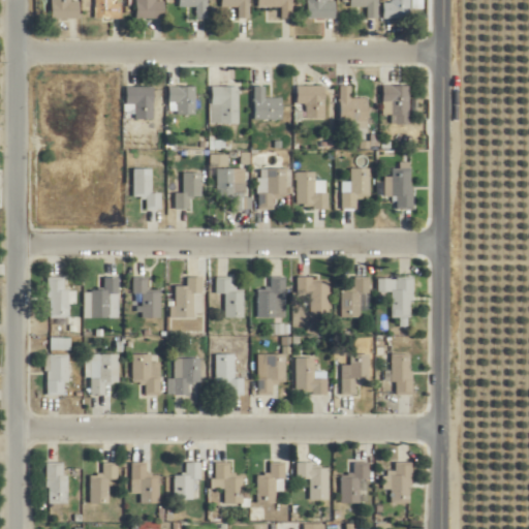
[(50,0),(51,20),(80,20),(79,0),(50,0)]
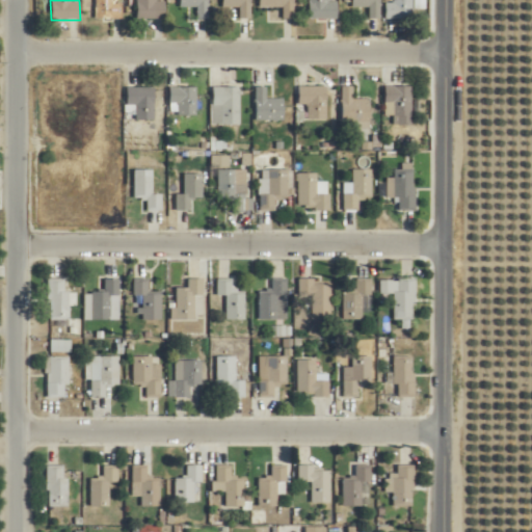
[(96,0),(96,19),(123,19),(123,3),(114,3),(113,0),(96,0)]
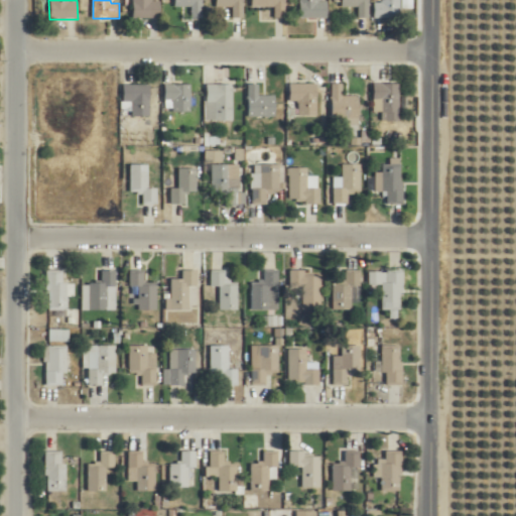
[(132,0),(133,18),(159,18),(159,0),(152,0),(151,0),(132,0)]
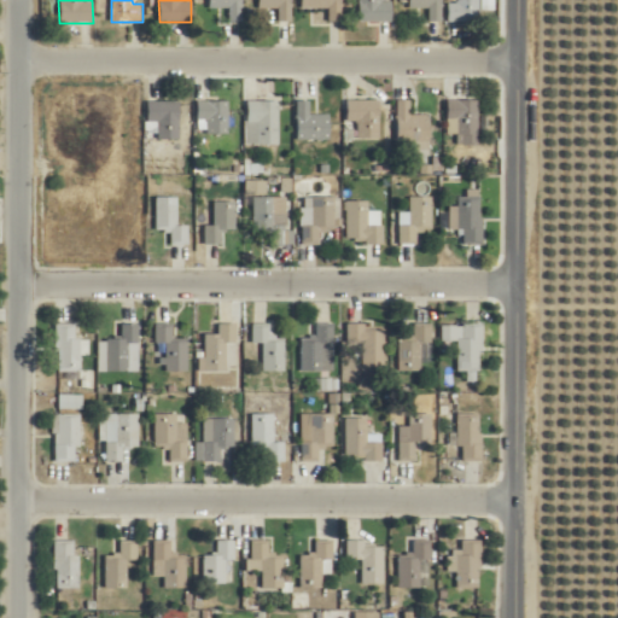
[(208,0),(209,9),(229,9),(229,22),(243,22),(242,0),(208,0)]
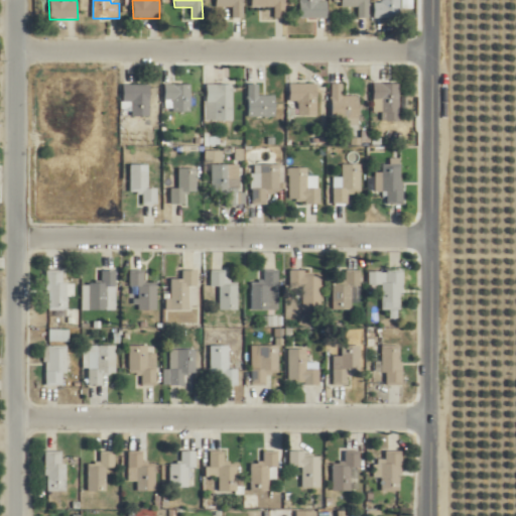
[(215,0),(216,7),(233,7),(233,18),(244,18),(243,0),(215,0)]
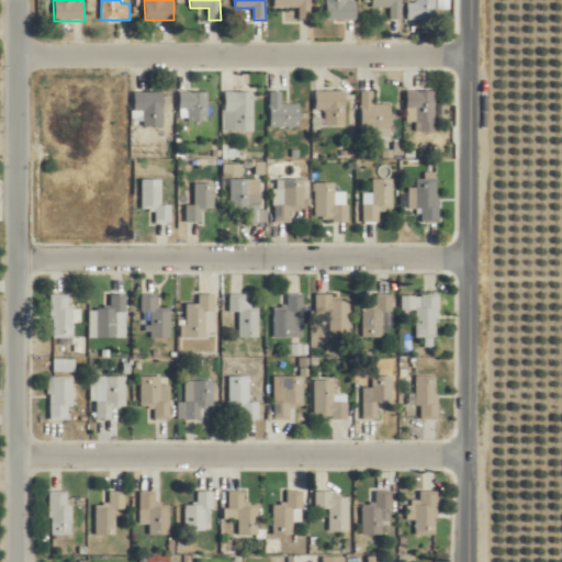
[(299,8),(299,20),(311,20),(311,0),(273,0),(274,8),(299,8)]
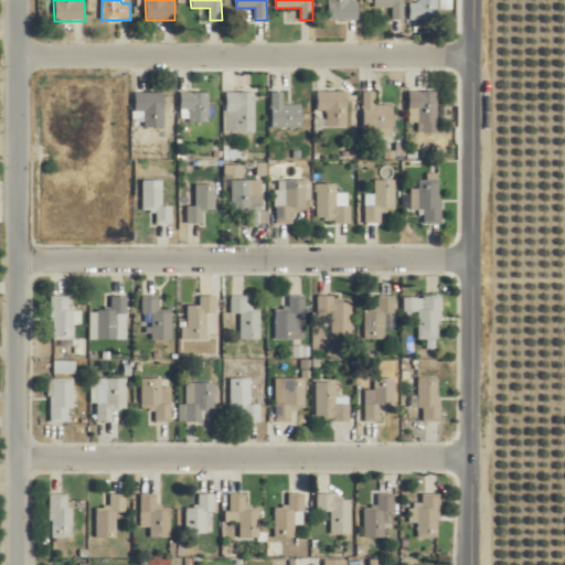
[(349,0),(328,0),(328,20),(358,20),(358,0),(349,0)]
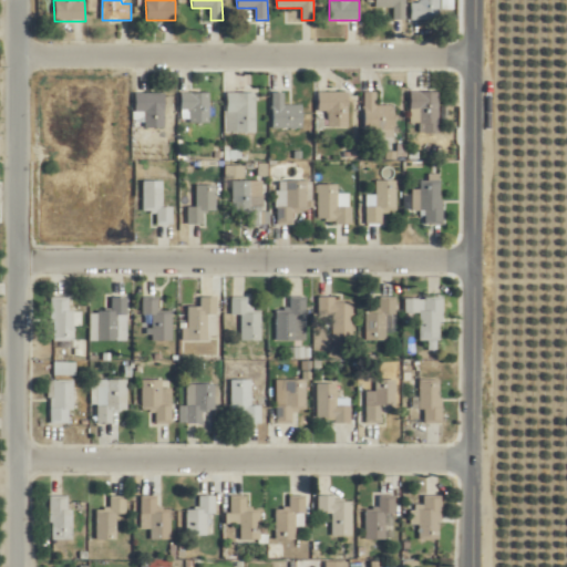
[(393,20),(405,20),(405,0),(374,0),(374,8),(393,8),(393,20)]
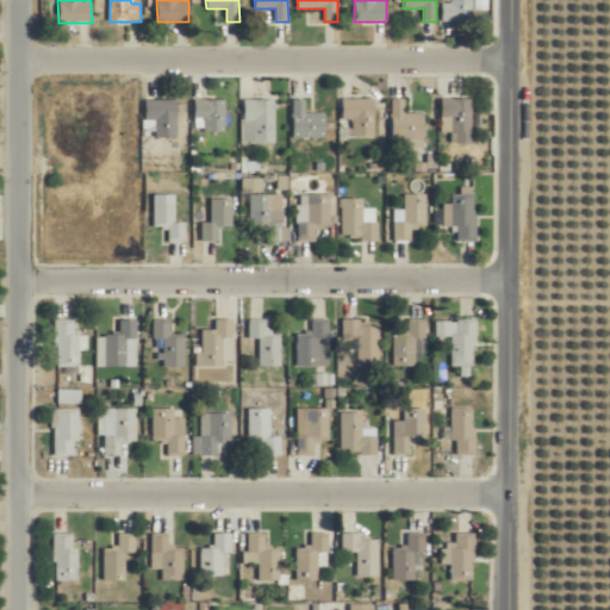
[(474,22),(473,0),(443,0),(443,22),(474,22)]
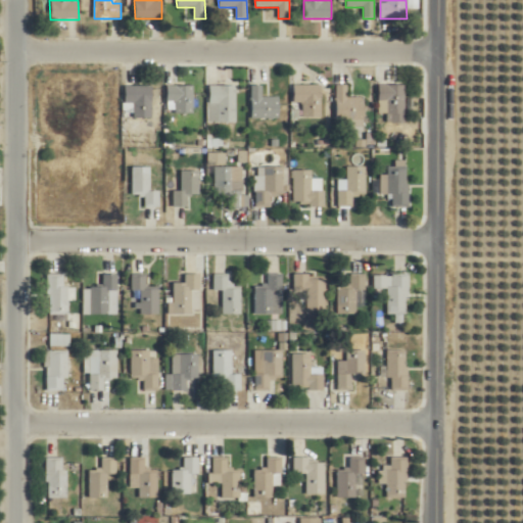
[(251,119),(279,119),(279,97),(262,97),(262,85),(251,85),(251,119)]
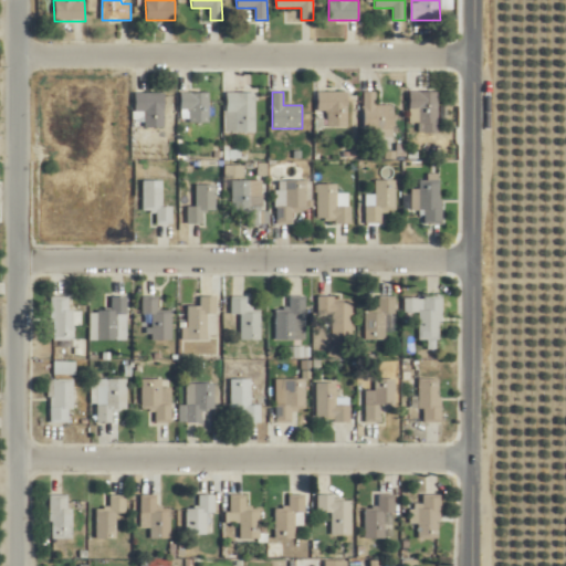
[(347,92),(316,92),(316,114),(327,114),(327,127),(347,127),(347,92)]
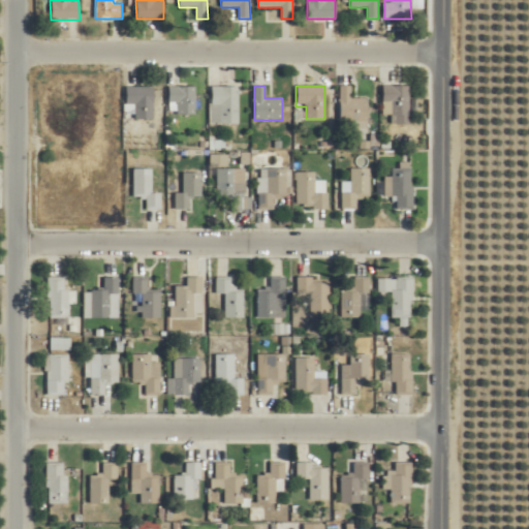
[(368,127),(368,98),(350,98),(350,86),(340,86),(340,127),(368,127)]
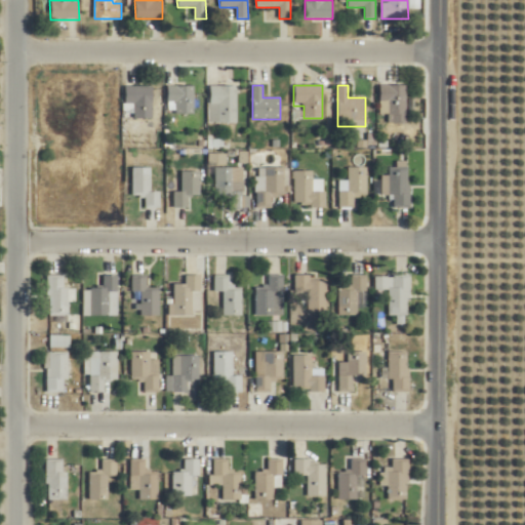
[(407,85),(380,85),(380,114),(391,114),(391,123),(406,123),(407,85)]
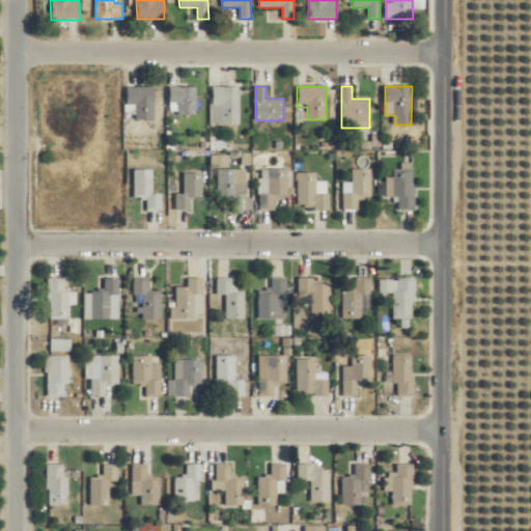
[(155,87),(127,87),(127,120),(155,120),(155,87)]
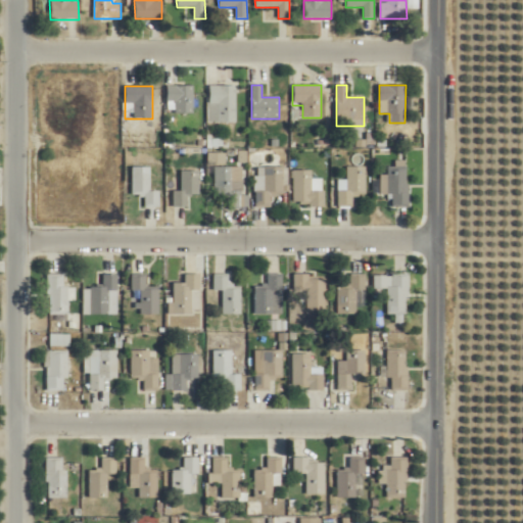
[(193,86),(173,86),(173,113),(193,113),(193,86)]
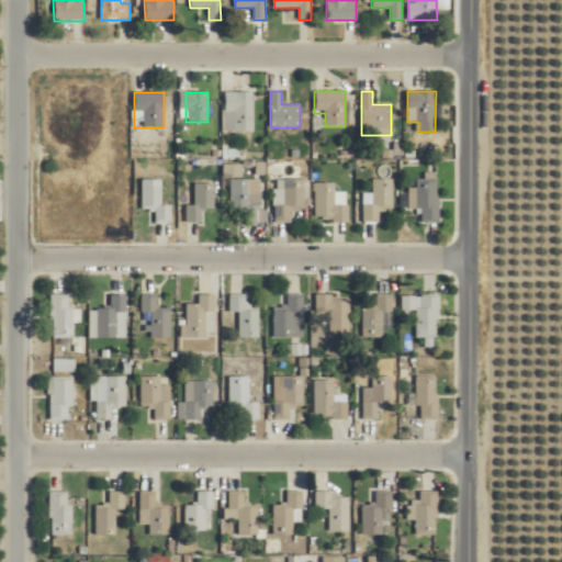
[(254,132),(254,92),(225,92),(225,132),(254,132)]
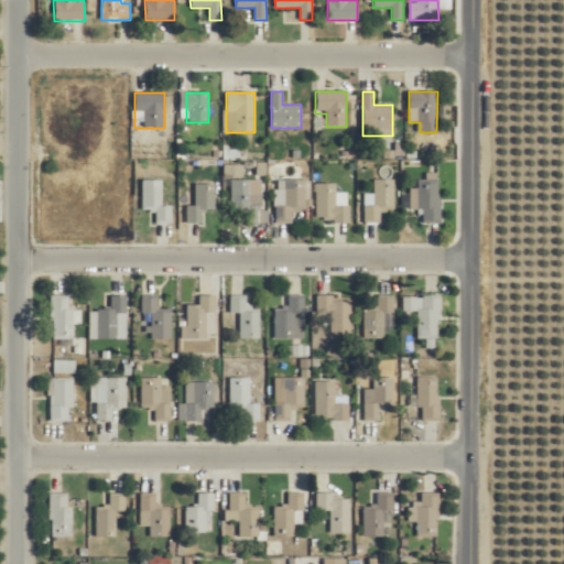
[(411,209),(423,209),(423,223),(440,223),(440,174),(418,174),(418,188),(411,188),(411,209)]
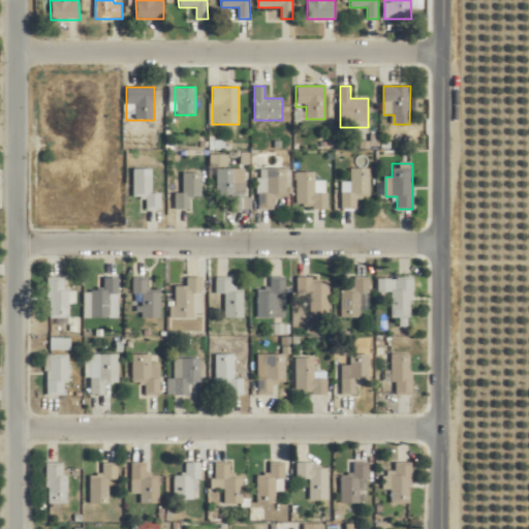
[(152,168),(133,168),(133,197),(146,197),(146,210),(162,210),(162,193),(152,193),(152,168)]
